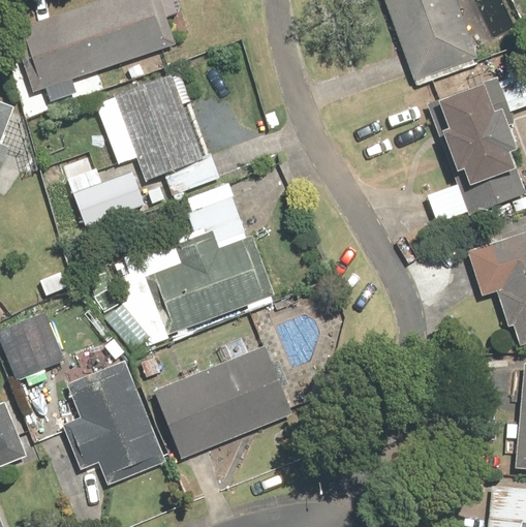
[(37,89),(182,44),(167,0),(104,0),(19,27),(37,89)]
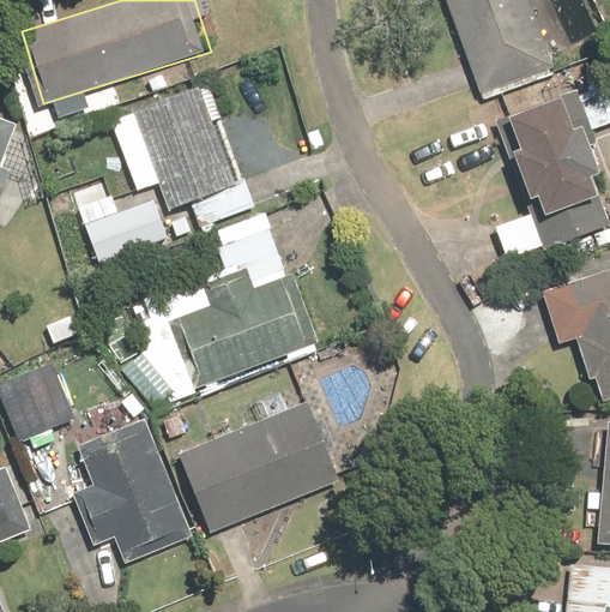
[(445,0),(482,99),(557,71),(531,0),(445,0)]
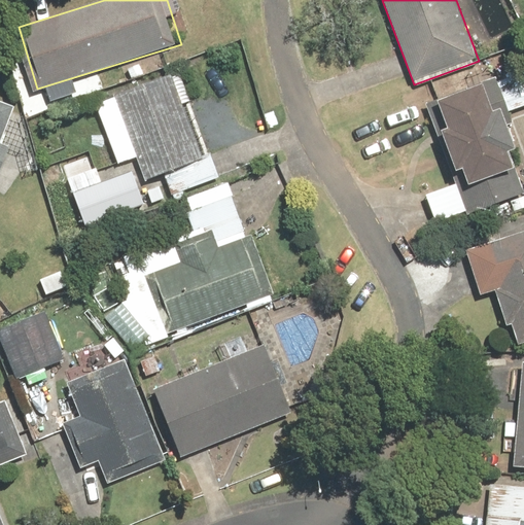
[(163,199),(156,180),(168,176),(173,194),(219,177),(212,156),(203,160),(173,73),(94,100),(116,165),(140,156),(143,165),(73,188),(85,225),(163,199)]
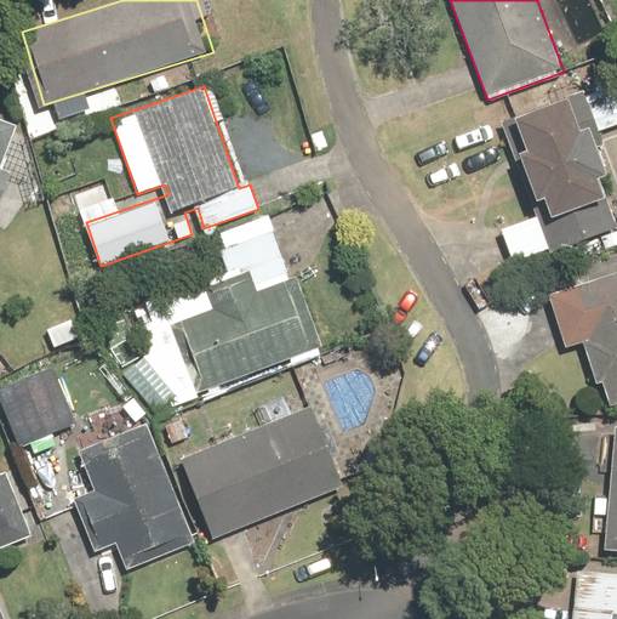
[(616,232),(616,174),(588,89),(506,117),(538,214),(502,226),(515,265),(616,232)]
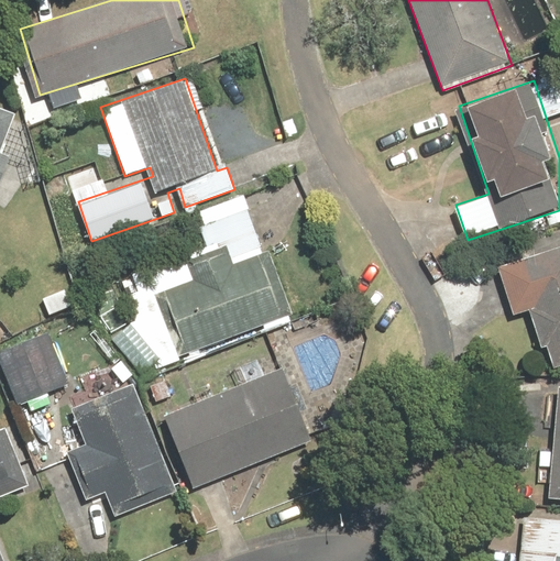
[(20,175),(32,183),(52,152),(30,138),(34,132),(0,109),(0,183),(13,163),(23,169),(20,175)]
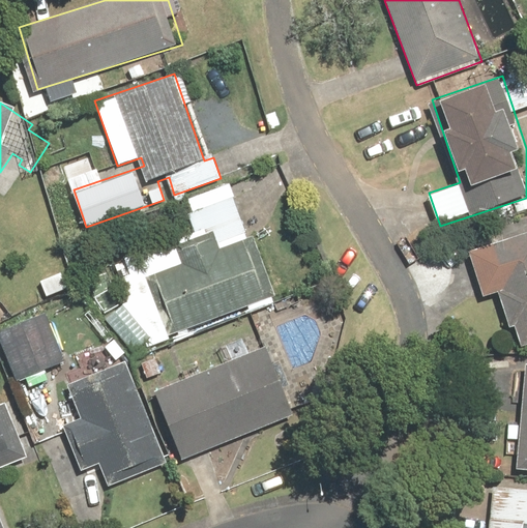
[(154,273),(176,331),(275,294),(238,195),(187,213),(196,234),(179,240),(187,261),(154,273)]
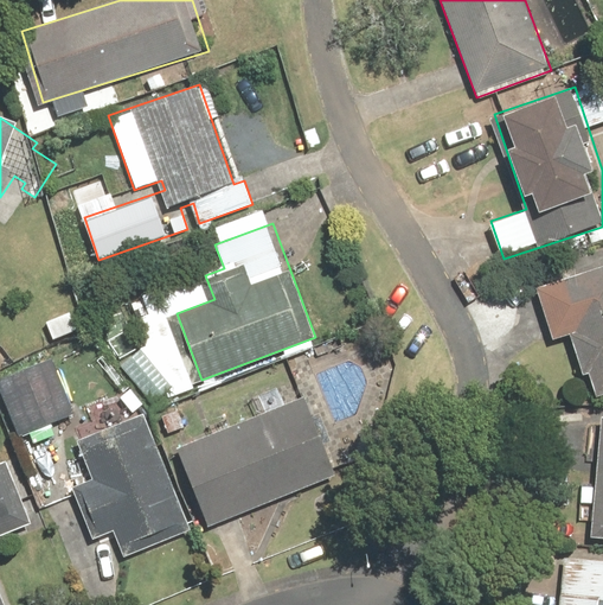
[(602,267),(538,292),(556,344),(568,339),(589,397),(602,392),(602,267)]
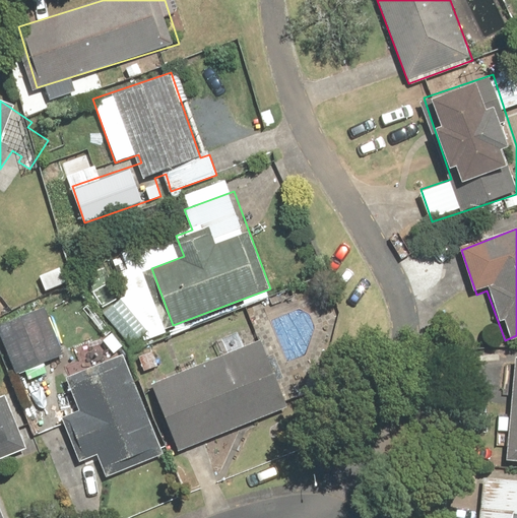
[(105,316),(130,345),(148,329),(122,300),(105,316)]
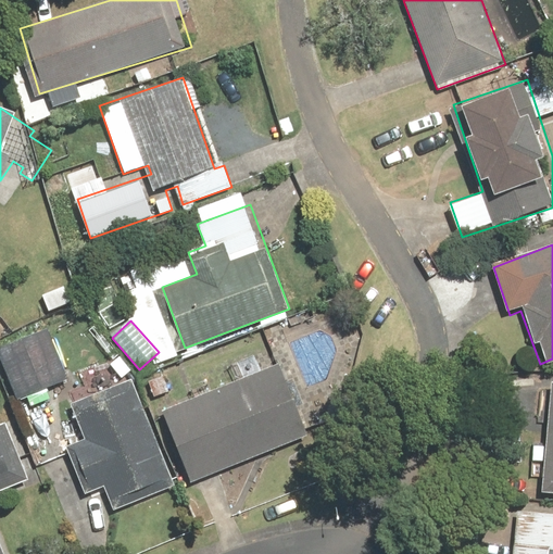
[(45,328),(0,347),(0,369),(13,402),(66,380),(45,328)]
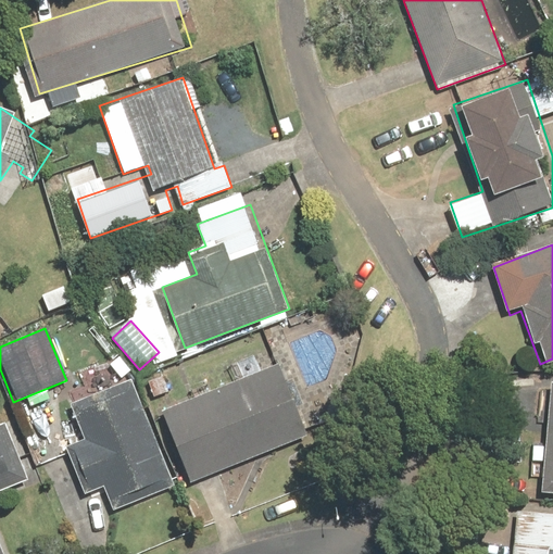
[(192,478),(308,435),(281,365),(165,410),(192,478)]
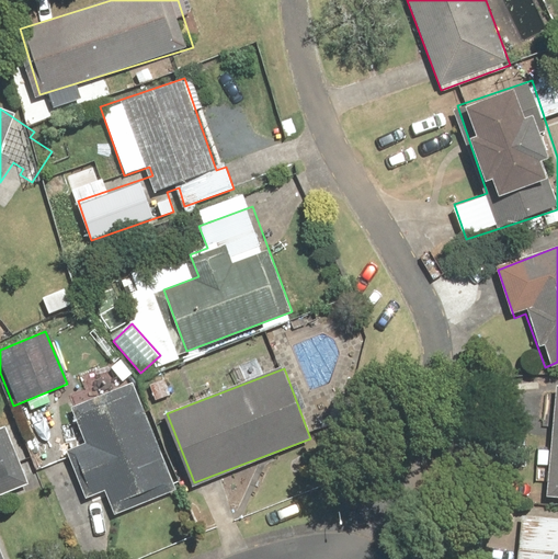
[(180,490),(138,381),(70,408),(84,444),(68,449),(87,500),(109,492),(117,514),(180,490)]
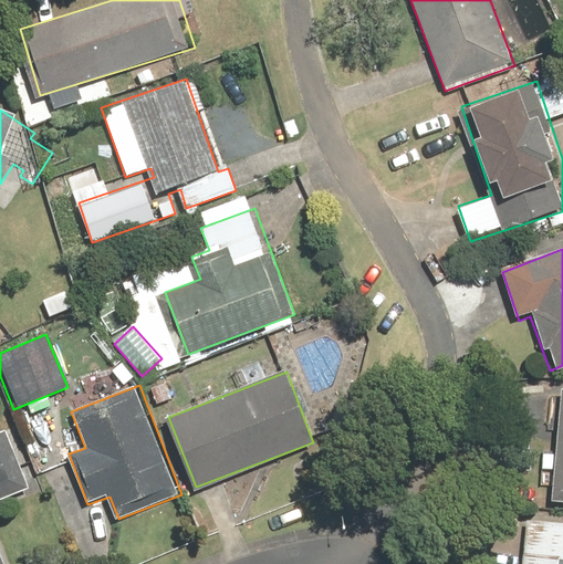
[(550,505),(562,507),(562,389),(559,389),(550,505)]
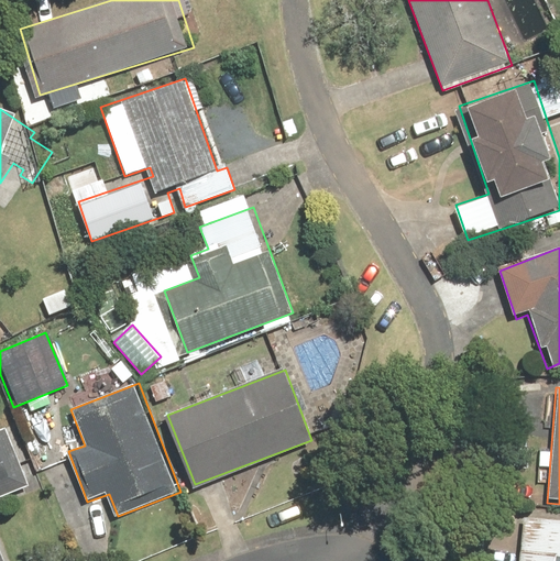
[(6,430),(0,431),(0,560),(8,560),(0,540),(0,501),(30,490),(6,430)]
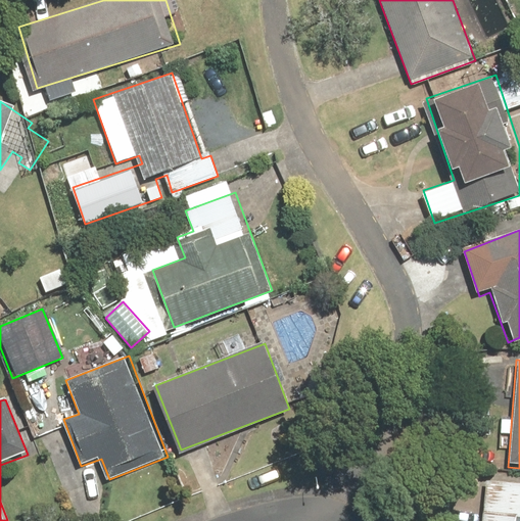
[(519,520),(519,483),(484,481),(480,520),(519,520)]
